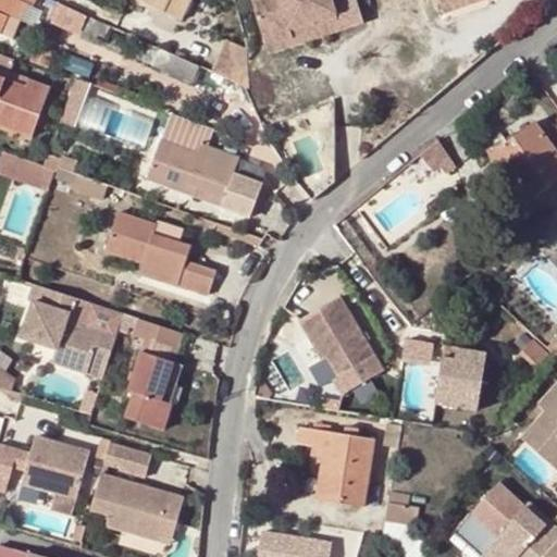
[(0,0),(0,32),(2,33),(10,13),(23,19),(31,0),(0,0)]
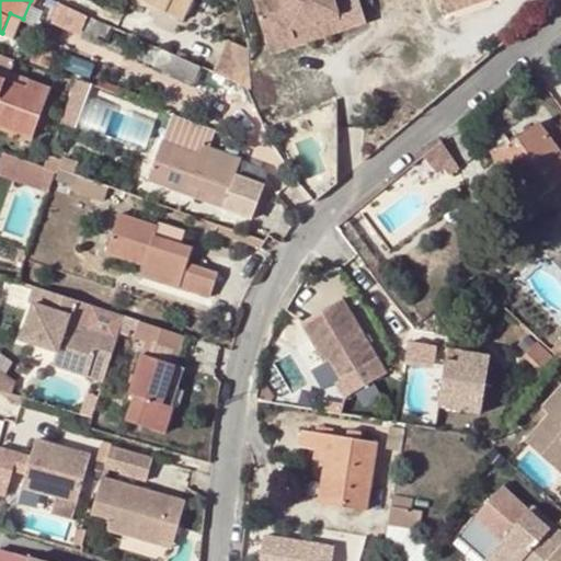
[(145,0),(184,19),(193,0),(145,0)]
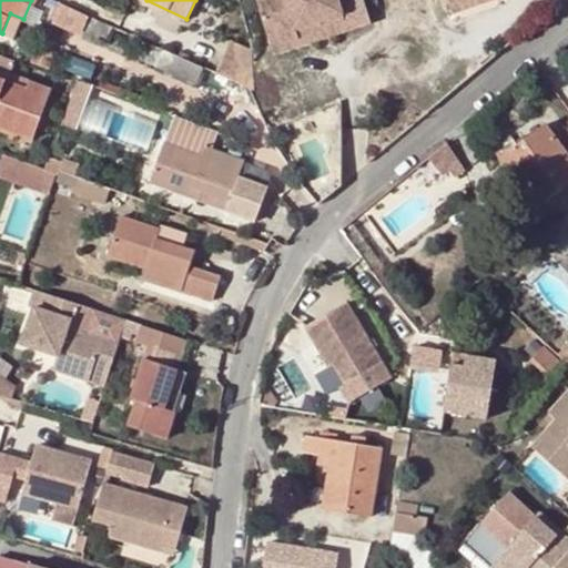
[(302,38),(298,30),(344,14),(340,1),(342,0),(260,0),(275,47),(302,38)]
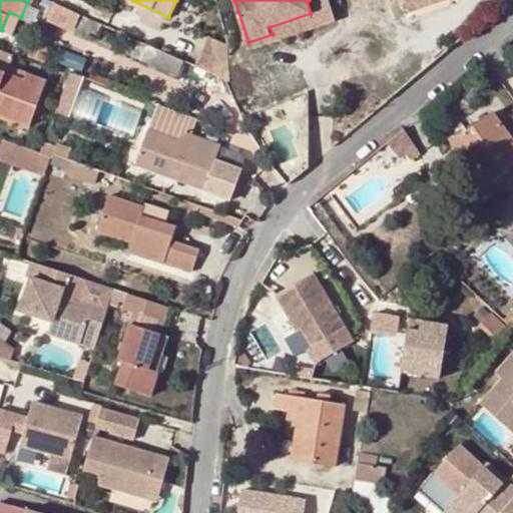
[(405,0),(395,0),(400,13),(409,11),(406,3),(405,0)]
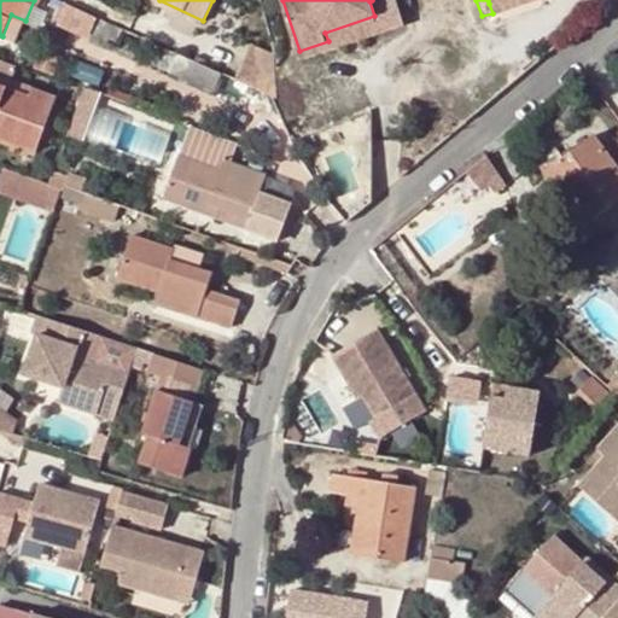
[(499,0),(489,4),(493,13),(532,0),(499,0)]
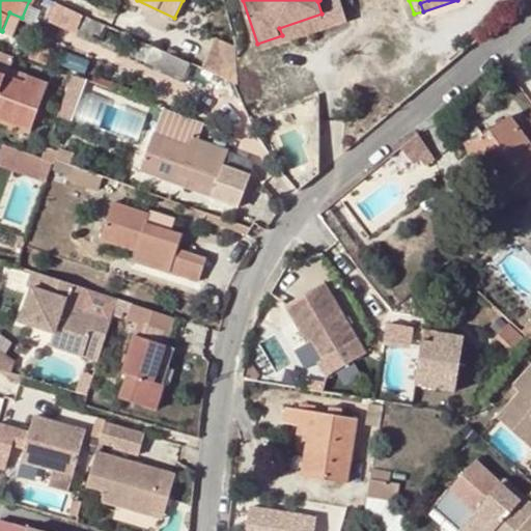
[(51,20),(75,30),(83,11),(59,1),(51,20)]
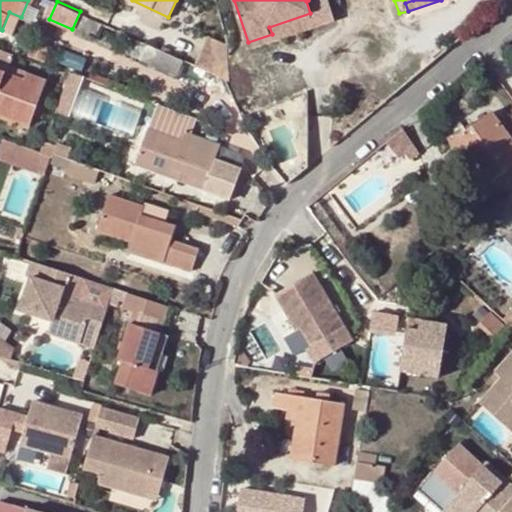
[(315,27),(310,13),(269,27),(272,34),(248,42),(250,49),(315,27)]
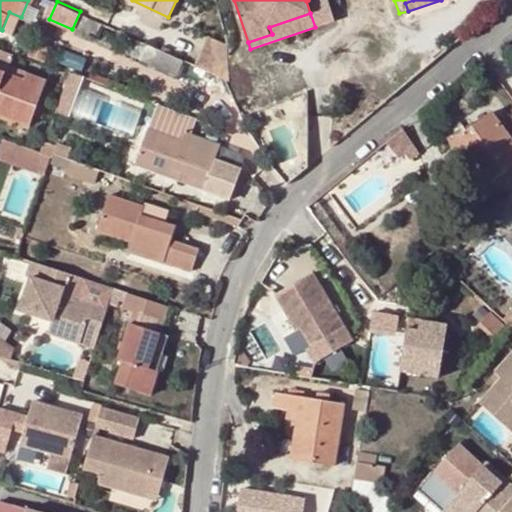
[(81,33),(89,36),(96,19),(88,15),(81,33)]
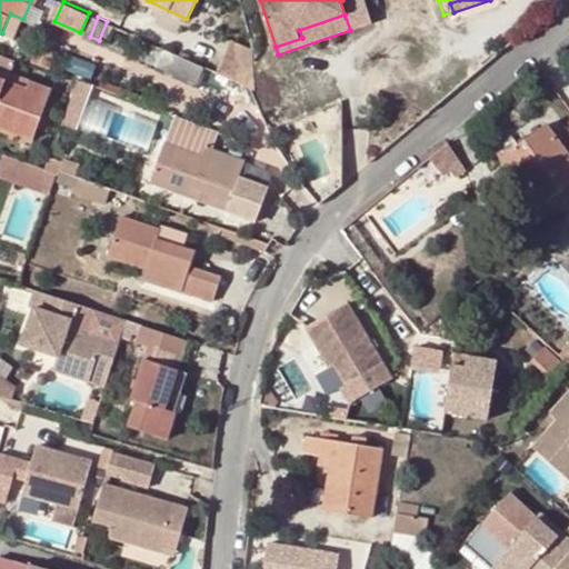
[(138,56),(198,83),(207,66),(145,38),(138,56)]
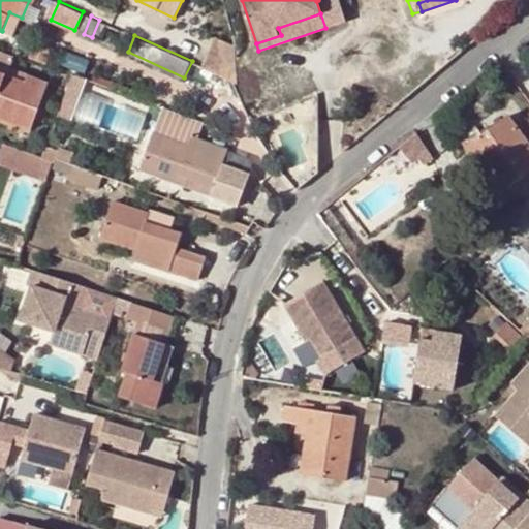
[(217,37),(211,51),(236,61),(235,44),(217,37)]
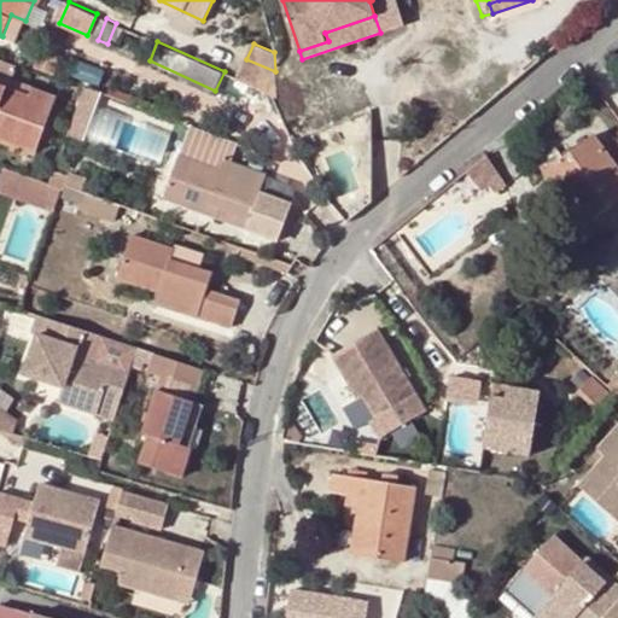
[(0,59),(0,83),(30,95),(33,88),(13,81),(18,66),(0,59)]
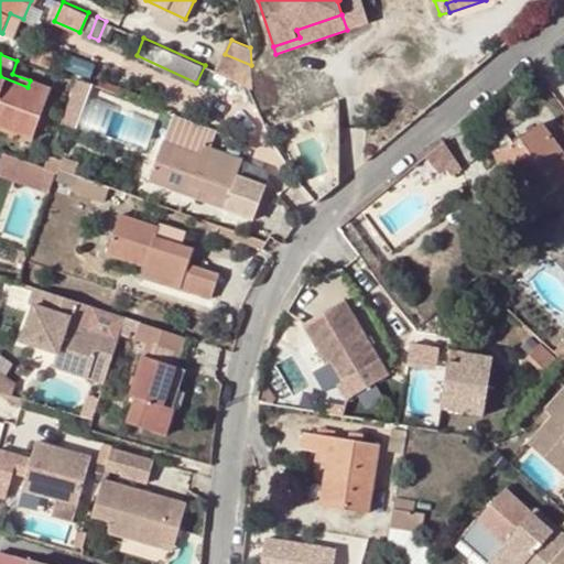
[(217,71),(252,87),(251,65),(225,54),(217,71)]
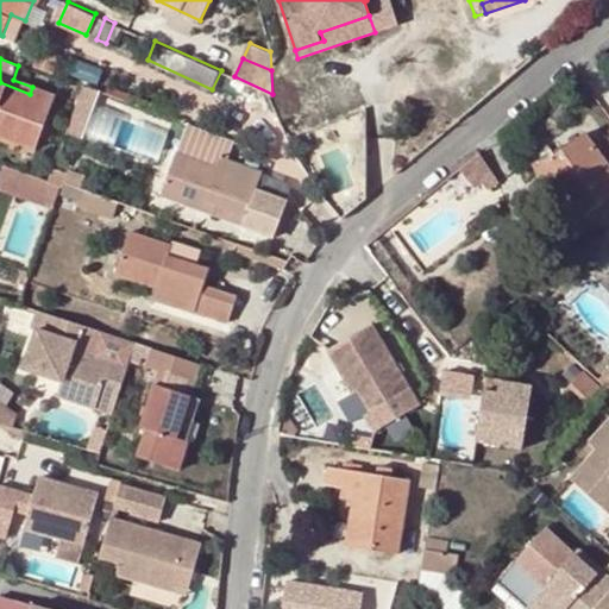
[(32,87),(30,94),(0,82),(0,136),(35,149),(39,136),(48,115),(55,96),(32,87)]
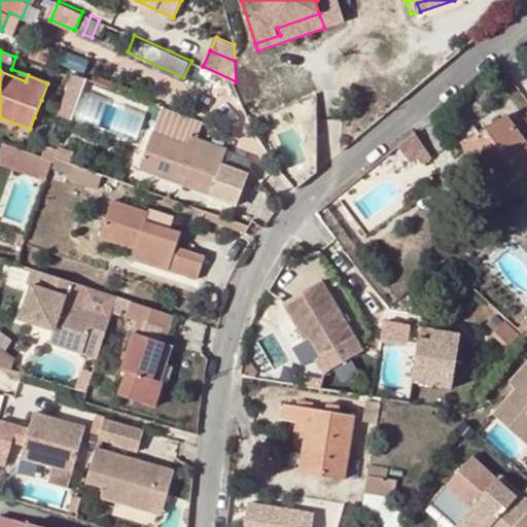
[(82,118),(94,75),(77,71),(66,113),(82,118)]
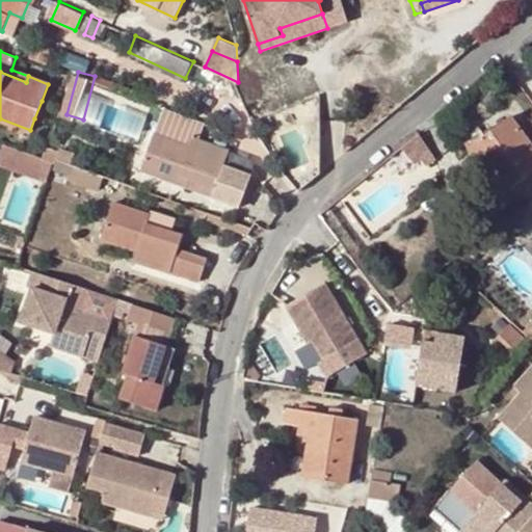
[(52,104),(42,101),(34,118),(45,123),(52,104)]
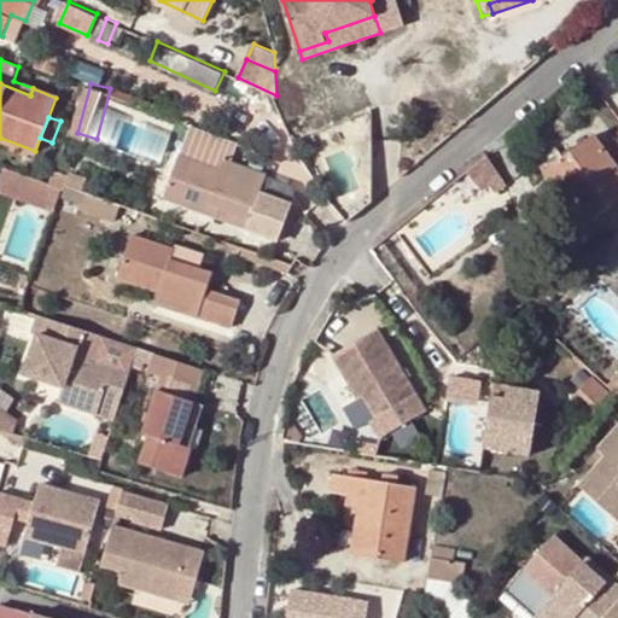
[(231,159),(237,141),(192,126),(181,152),(220,168),(225,157),(231,159)]
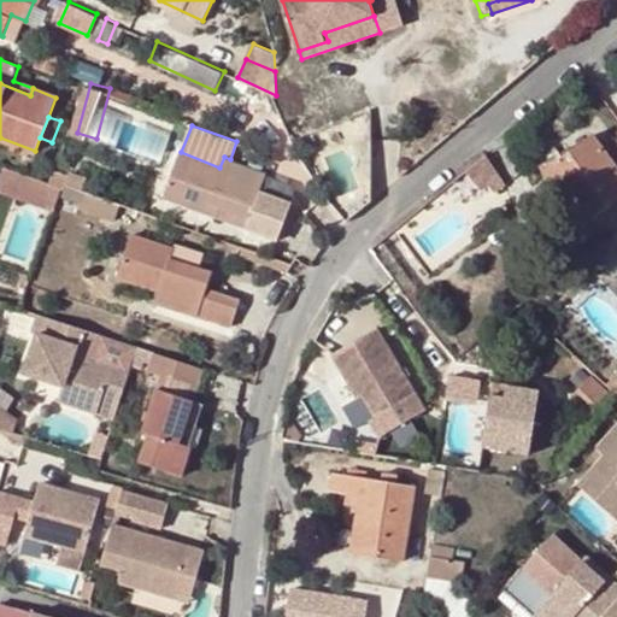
[(545,169),(570,201),(574,199),(589,218),(591,218),(616,199),(616,165),(594,134),(545,169)]
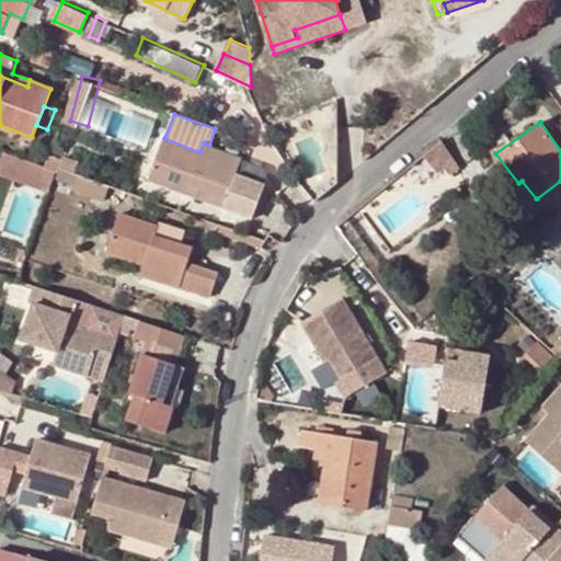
[(236,173),(242,158),(209,145),(204,142),(199,152),(164,138),(149,179),(189,195),(193,185),(201,189),(226,198),(221,208),(248,218),(261,184),(236,173)]
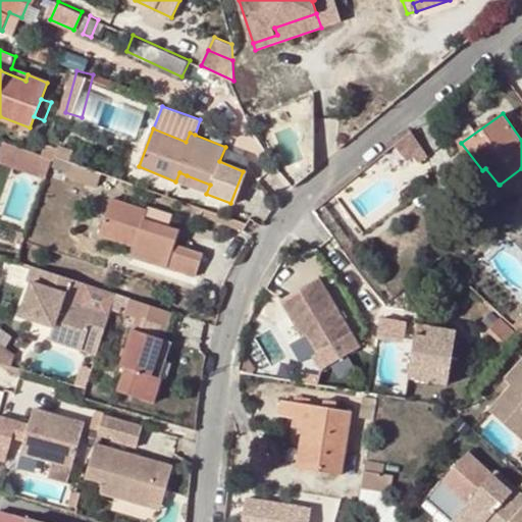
[(418,163),(427,157),(410,131),(394,144),(407,160),(412,157),(418,163)]
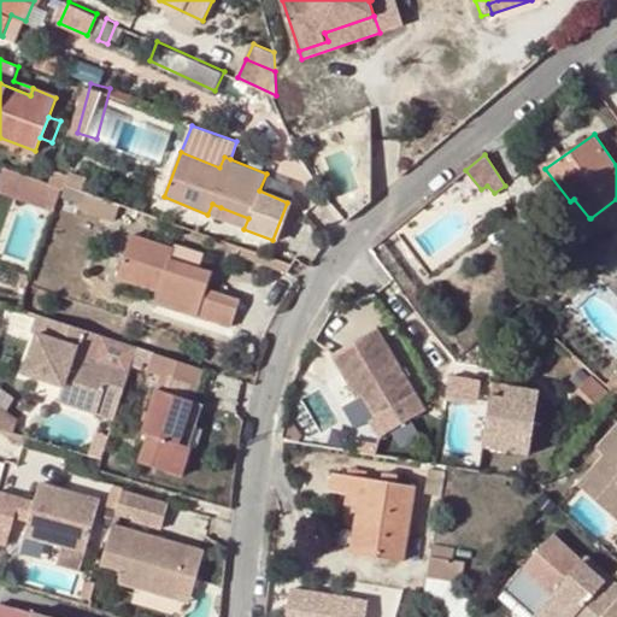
[(60,187),(50,183),(1,166),(0,170),(0,191),(53,210),(60,187)]
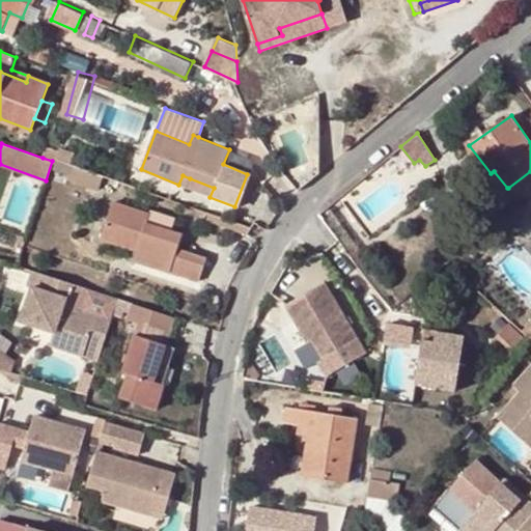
[(59,159),(61,149),(48,144),(43,158),(52,161),(54,157),(59,159)]
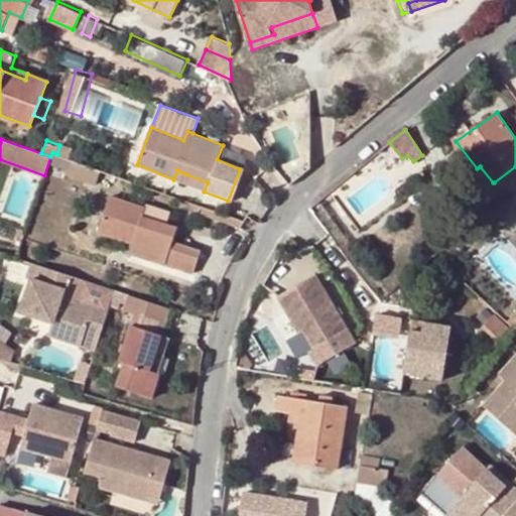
[(96,184),(101,170),(72,159),(67,173),(96,184)]
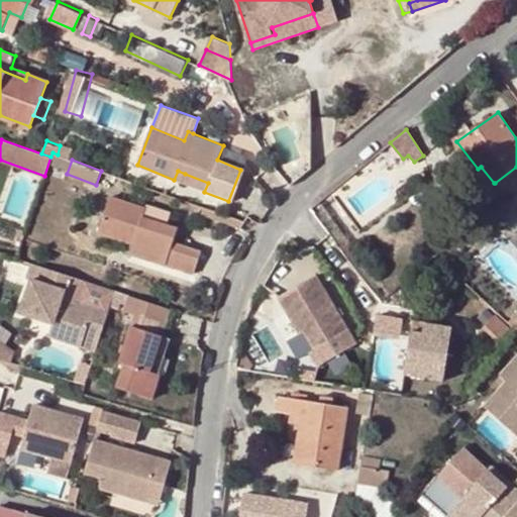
[(516,188),(516,167),(495,183),(506,197),(516,188)]
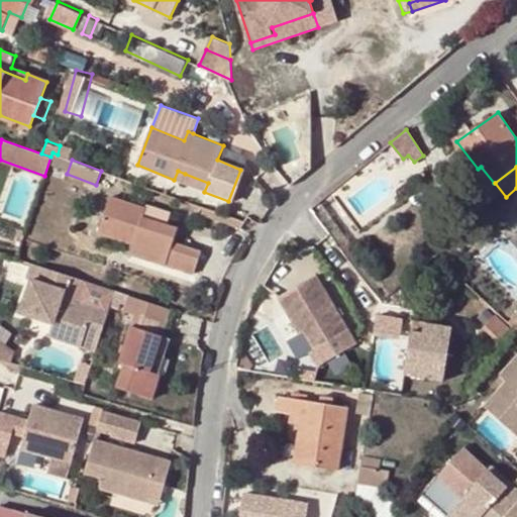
[(178,171),(174,180),(182,183),(185,174),(178,171)]
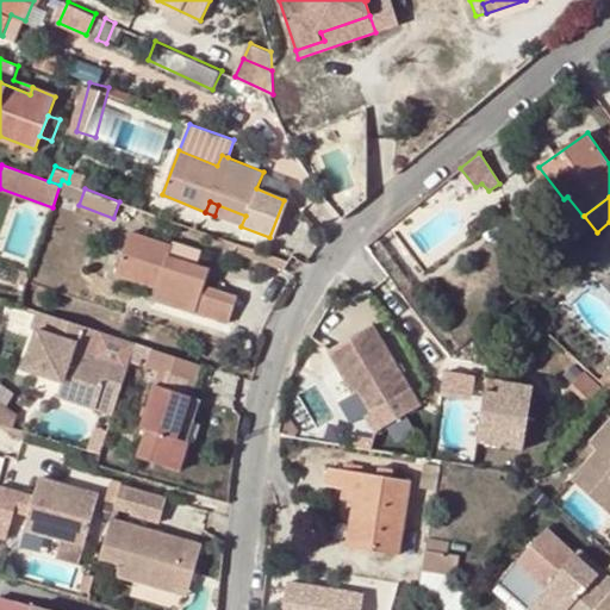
[(173,246),(172,244),(131,230),(116,271),(156,286),(154,294),(228,322),(238,294),(205,281),(210,268),(198,263),(170,254),(173,246)]
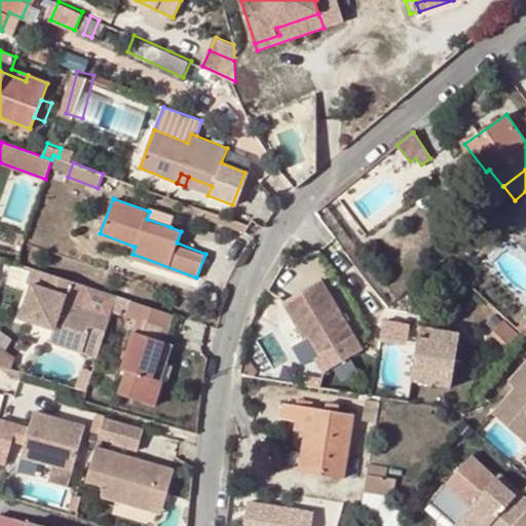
[(147,219),(171,227),(175,215),(150,205),(148,211),(149,212),(147,219)]
